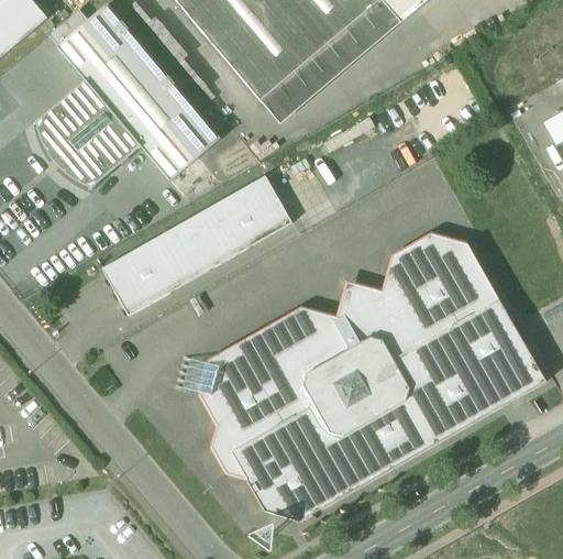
[(0,0),(0,56),(47,17),(33,0),(0,0)]
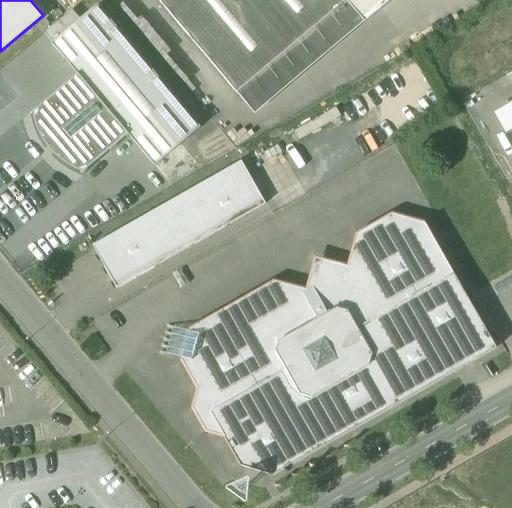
[(160,0),(237,91),(345,0),(160,0)]
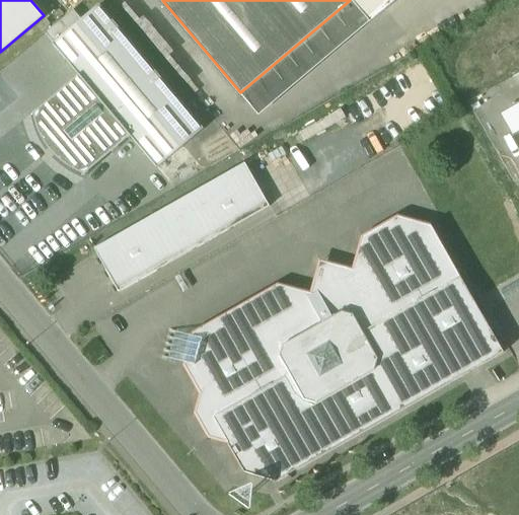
[(353,0),(370,19),(391,0),(353,0)]
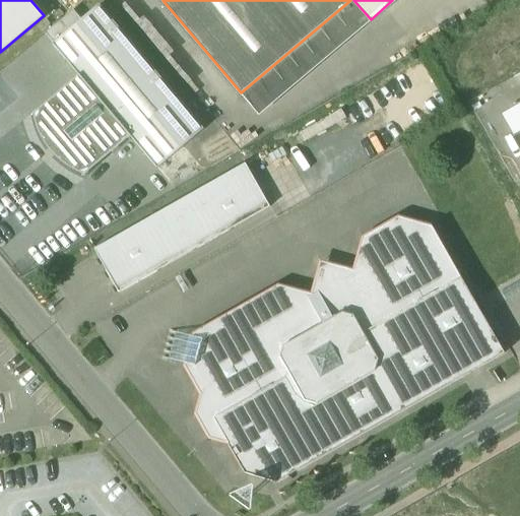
[(54,41),(53,42),(78,73),(131,135),(157,167),(203,127),(100,3),(81,17),(54,41)]
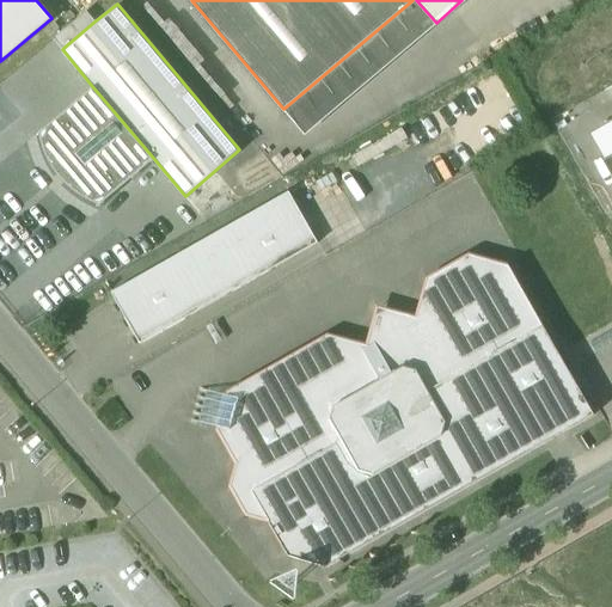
[(86,8),(53,36),(63,48),(96,20),(86,8)]
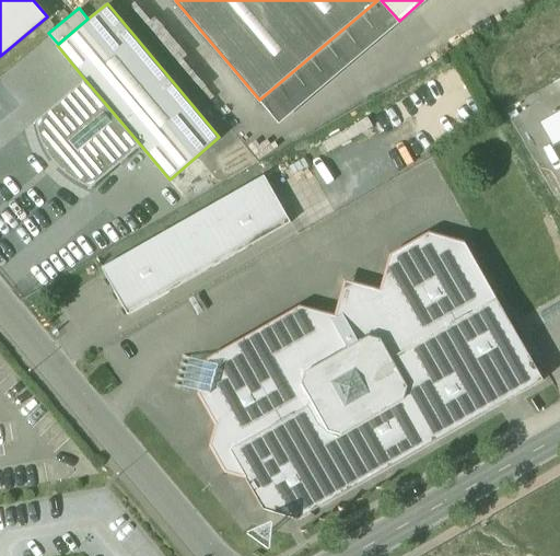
[(84,79),(35,120),(36,123),(43,142),(55,161),(71,175),(90,185),(90,186),(91,187),(141,146),(84,79)]
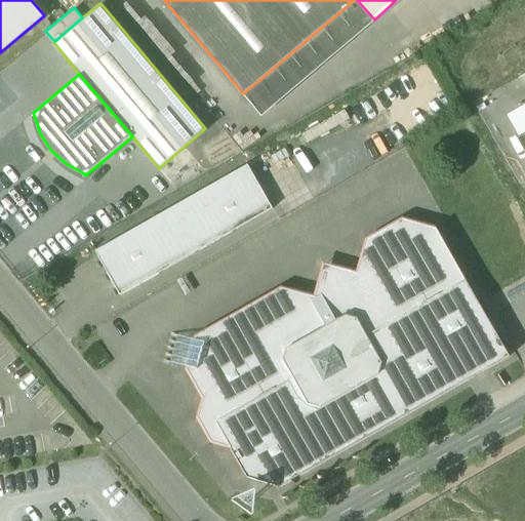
[(348,112),(334,120),(339,128),(353,120),(349,112),(348,112)]
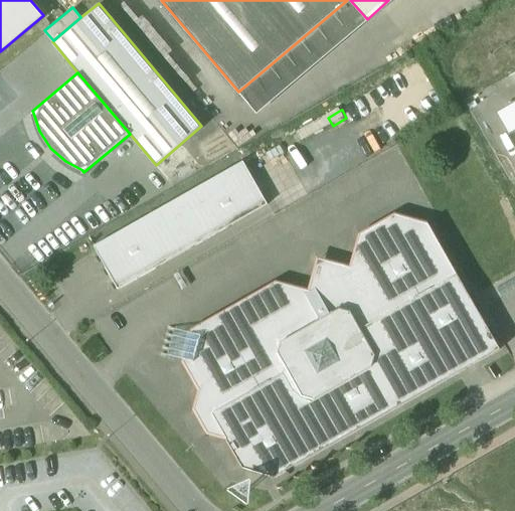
[(280,144),(266,151),(270,159),(284,151),(280,144)]
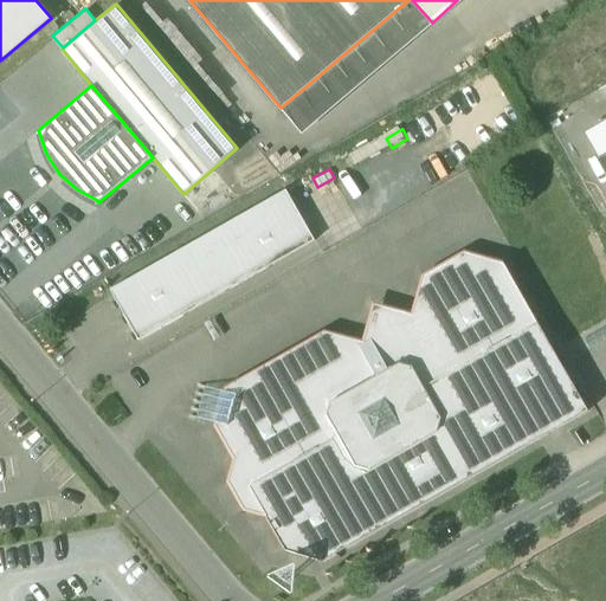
[(285,188),(110,288),(139,338),(315,238),(285,188)]
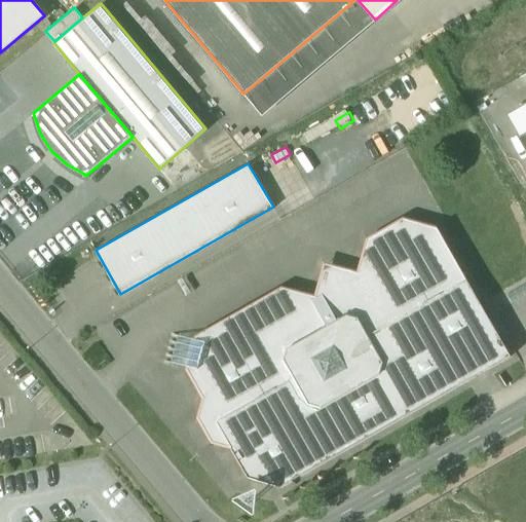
[(367,237),(358,270),(327,263),(321,292),(315,295),(282,286),(195,335),(186,368),(202,397),(197,416),(212,442),(231,447),(248,476),(279,486),(510,355),(436,226),(403,217),(367,237)]
